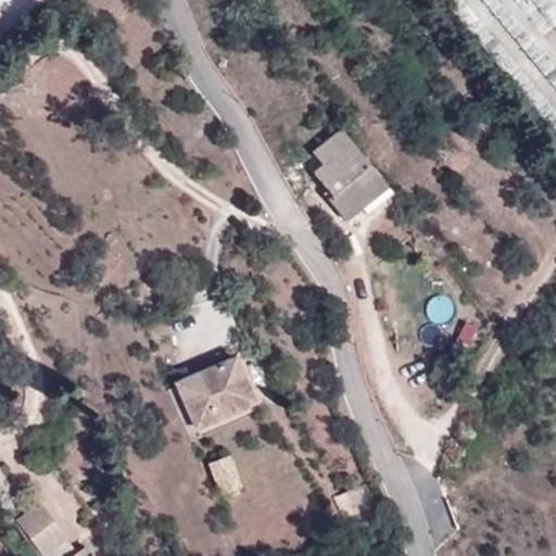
[(363,210),(387,189),(339,131),(312,152),(324,165),(314,174),(333,198),(330,201),(346,222),(363,210)]
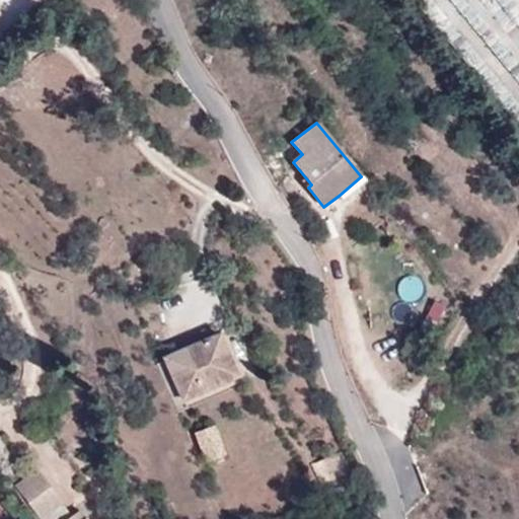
[(366,183),(361,176),(339,196),(343,202),(366,183)]
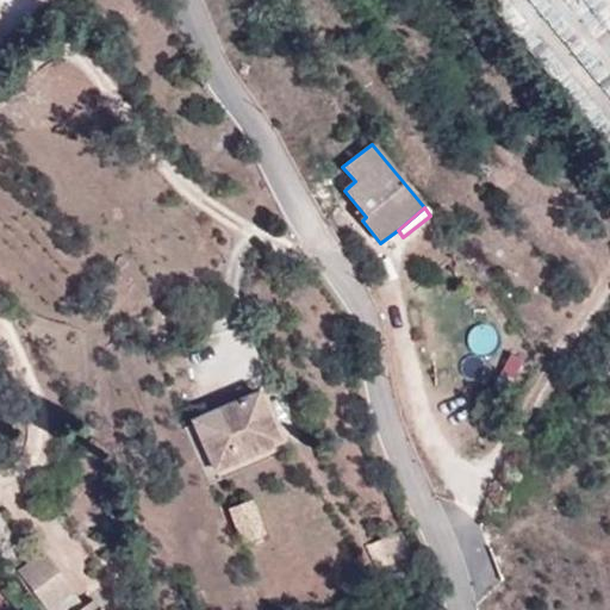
[(259,393),(195,422),(215,470),(279,441),(259,393)]
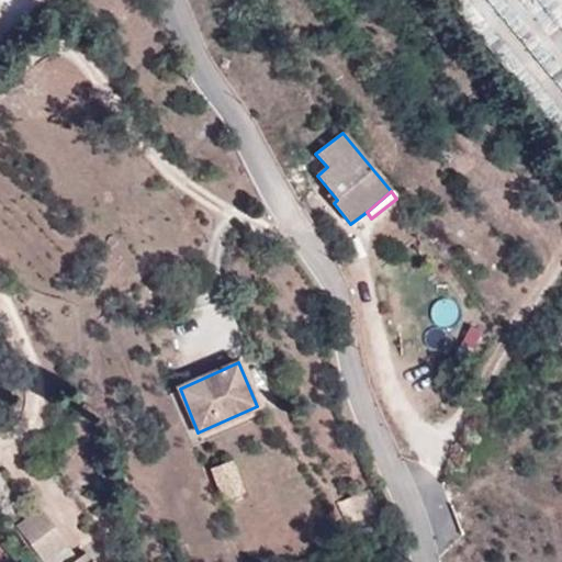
[(233,460),(211,469),(224,501),(245,492),(233,460)]
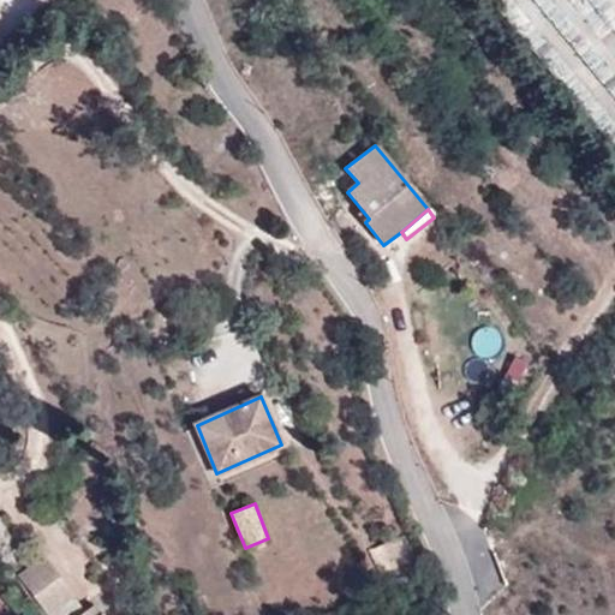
[(19,557),(0,526),(0,581),(4,587),(15,579),(5,567),(19,557)]
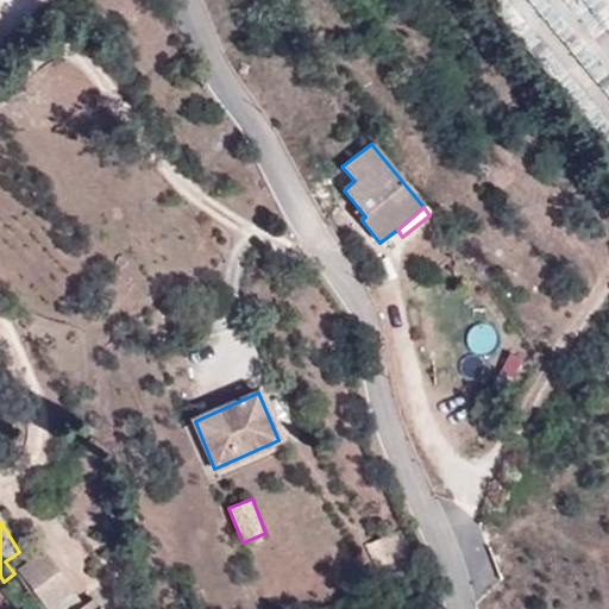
[(382,538),(366,546),(376,569),(393,562),(382,538)]
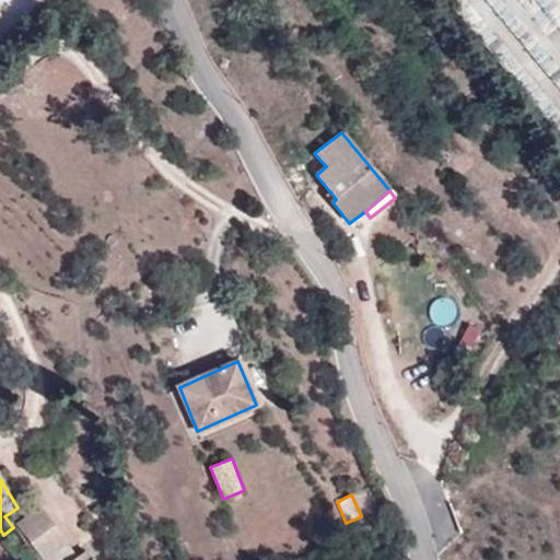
[(91,559),(79,559),(77,557),(42,508),(19,524),(45,559),(92,559),(91,559)]
